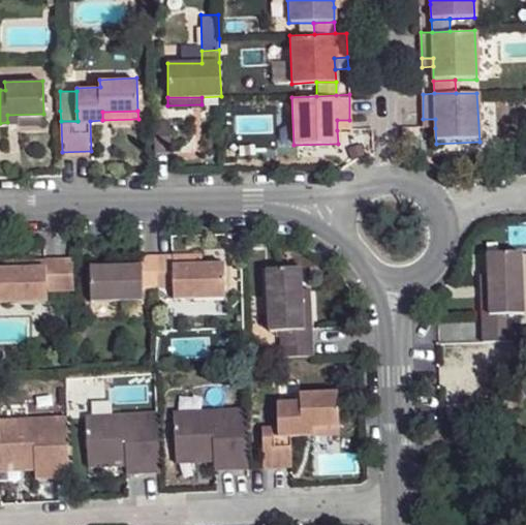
[(7,115),(7,122),(43,121),(43,114),(7,115)]
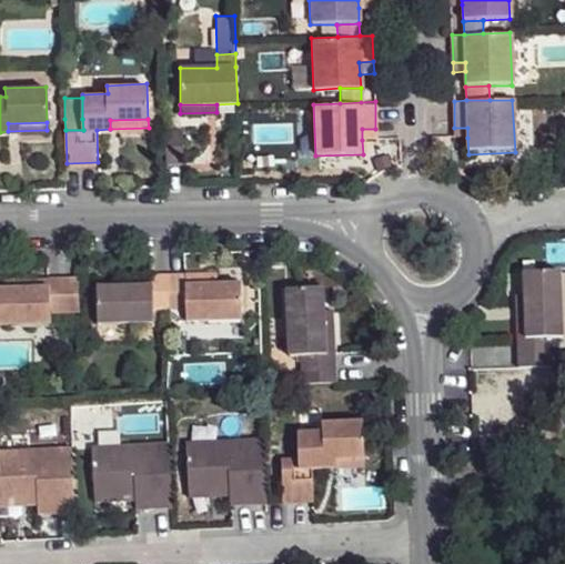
[(183,158),(183,126),(164,127),(165,160),(183,158)]
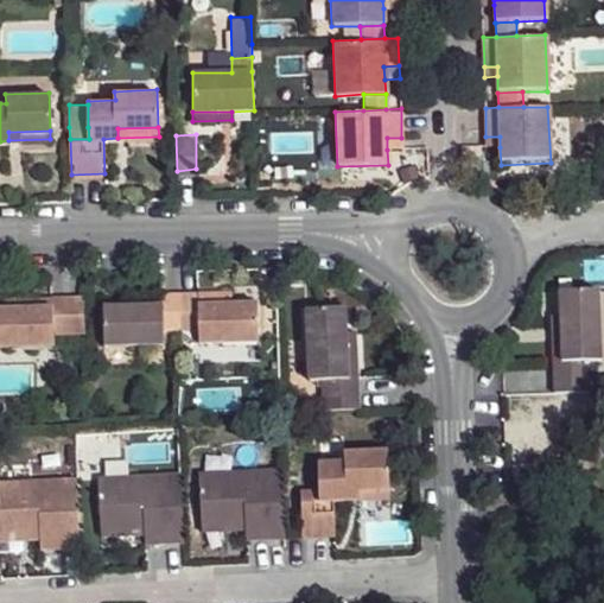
[(500,137),(485,137),(488,147),(500,147),(500,137)]
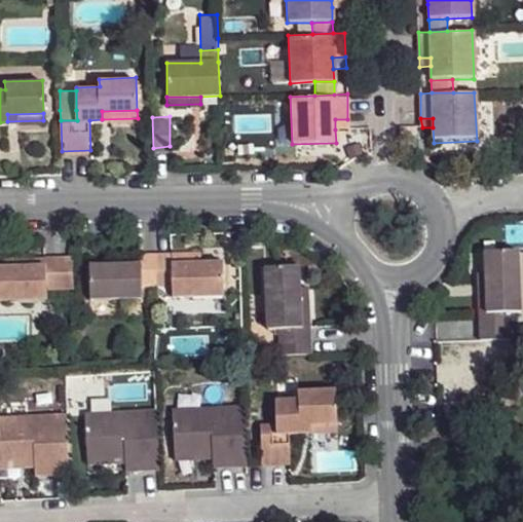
[(347,119),(335,119),(335,129),(347,128),(347,119)]
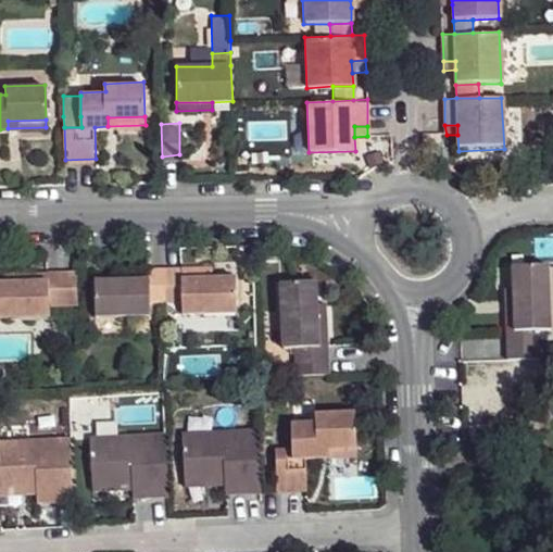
[(513,323),(512,323),(507,352),(540,356),(545,329),(552,330),(552,264),(530,261),(526,285),(519,324),(513,323)]
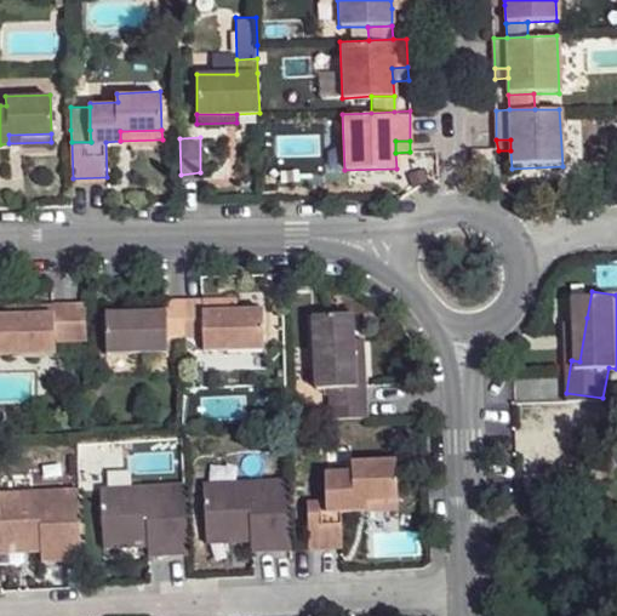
[(184,295),(186,331),(203,331),(203,346),(263,344),(263,335),(262,309),(262,304),(240,304),(201,306),(201,294),(184,295)]
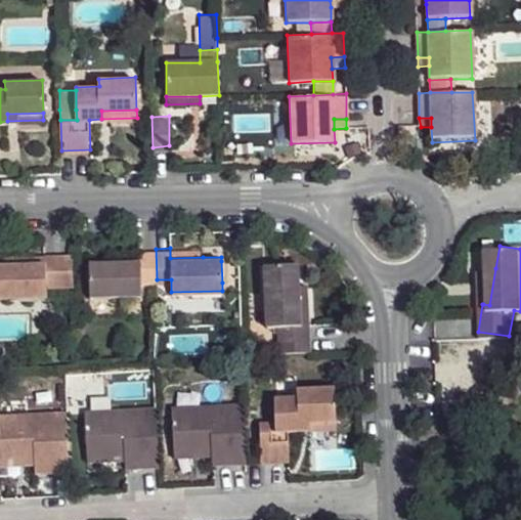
[(170,248),(170,258),(203,257),(203,248),(170,248)]
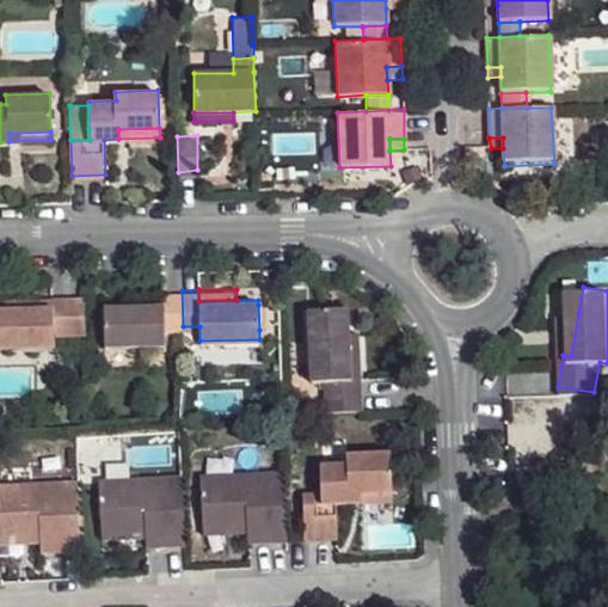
[(106,343),(164,342),(164,326),(183,326),(182,290),(163,290),(163,302),(139,302),(105,304),(106,343)]
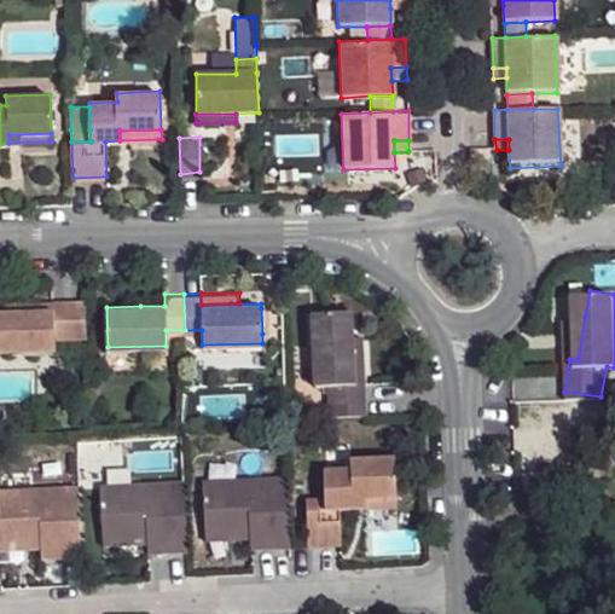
[(140,294),(140,306),(164,306),(164,294),(140,294)]
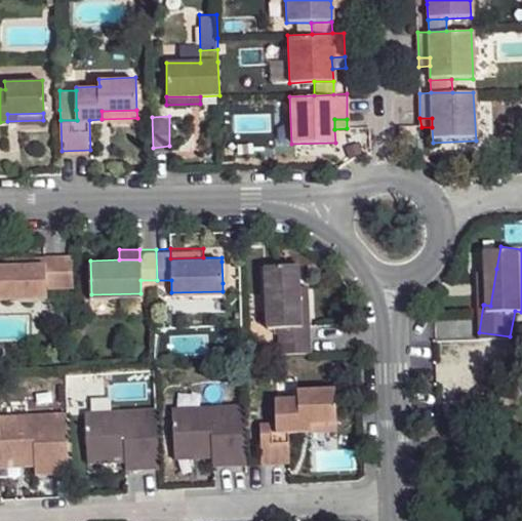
[(71,282),(70,250),(40,252),(41,262),(2,262),(0,262),(0,294),(44,293),(43,283),(71,282)]
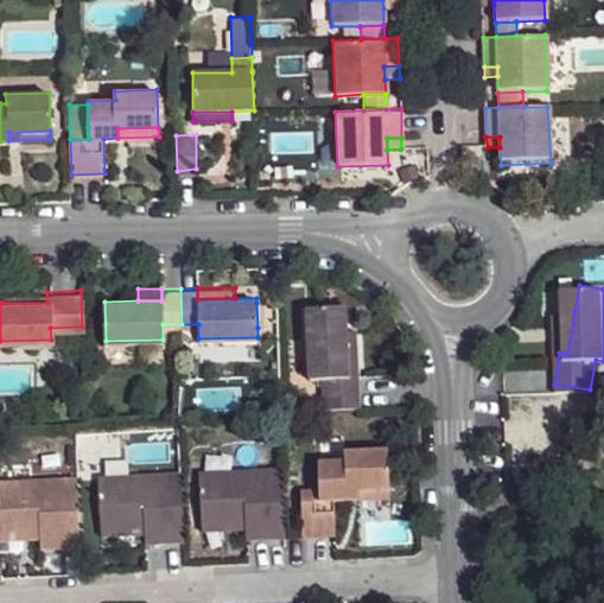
[(46,292),(1,294),(2,303),(48,303),(46,292)]
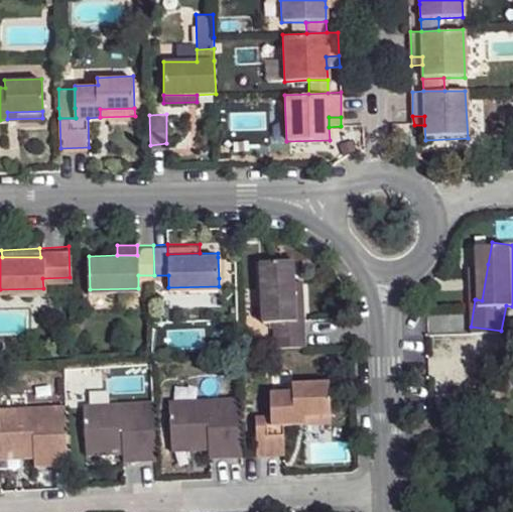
[(261,320),(271,320),(273,346),(303,345),(301,317),(293,317),(292,279),(292,259),(259,260),(261,320)]
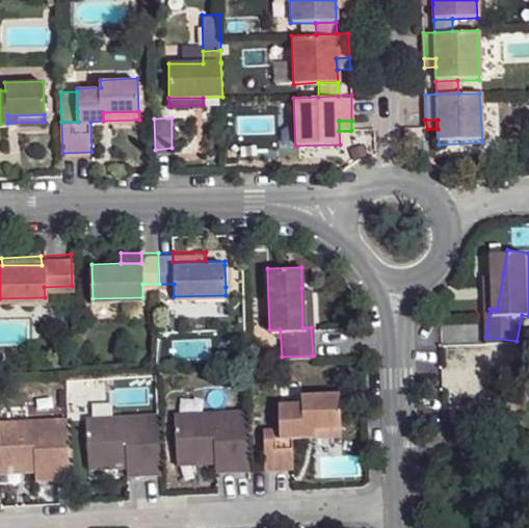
[(497,310),(503,272),(496,270),(491,309),(497,310)]
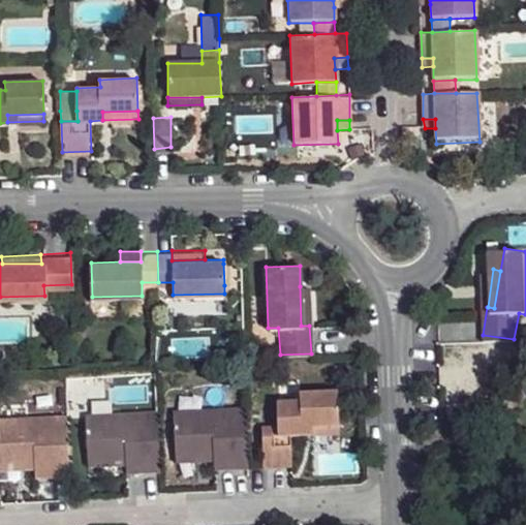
[(301,326),(309,326),(308,287),(300,286),(301,326)]
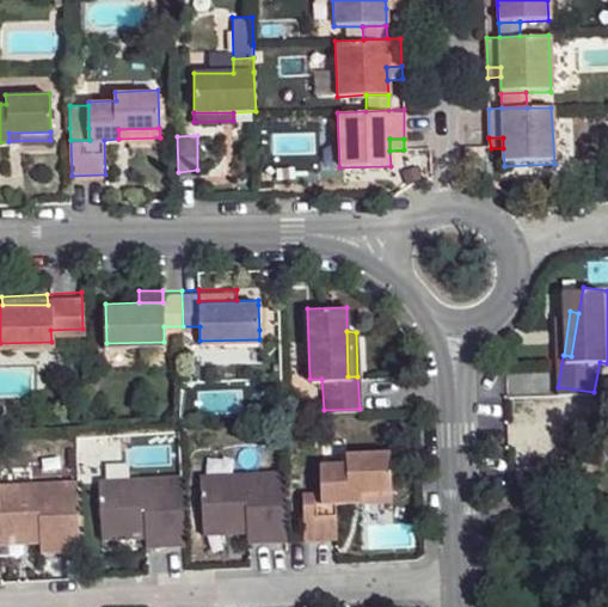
[(343,463),(318,464),(319,490),(319,502),(300,502),(301,538),(332,538),(333,502),(347,501),(347,491),(388,491),(388,451),(343,453),(343,463)]
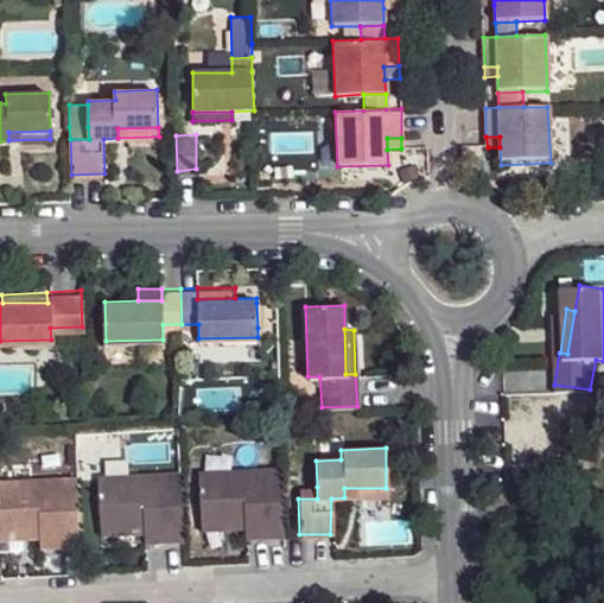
[(284,534),(281,465),(195,469),(196,470),(198,519),(243,518),(243,525),(245,535),(284,534)]
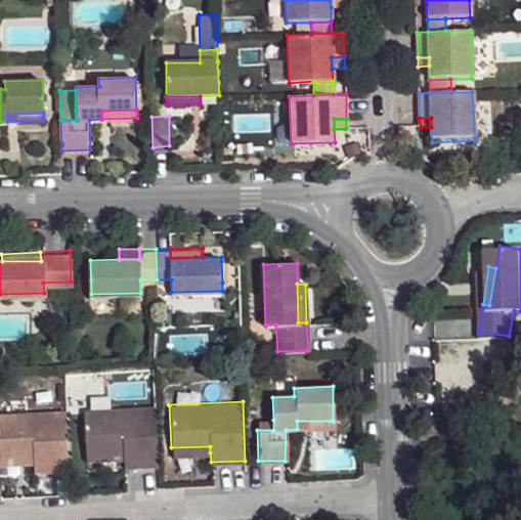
[(121,456),(122,467),(156,466),(155,405),(82,407),(83,451),(120,451),(121,456)]
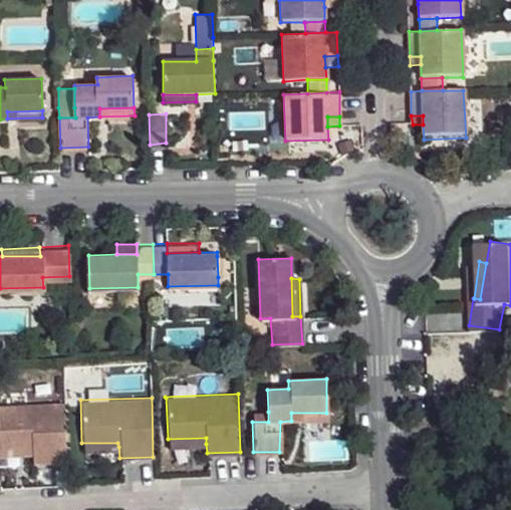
[(66,458),(63,401),(0,403),(0,446),(32,444),(32,450),(33,460),(66,458)]
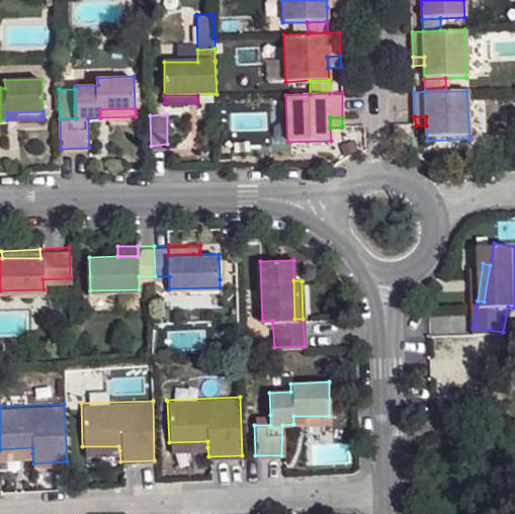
[(270,415),(254,415),(254,425),(270,425),(270,415)]
